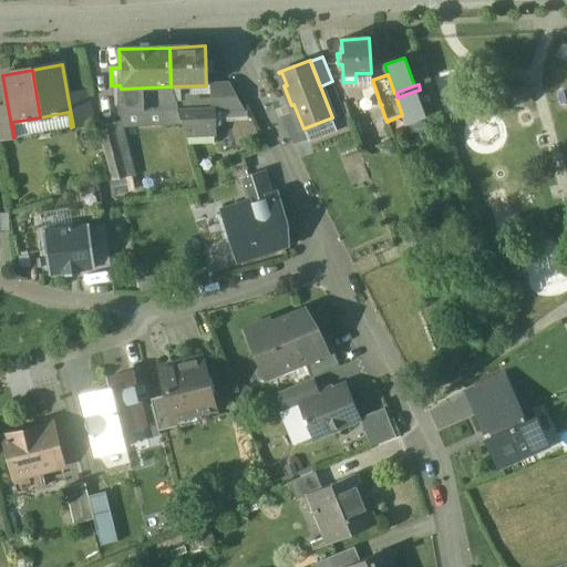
[(171,86),(121,89),(120,89),(121,112),(142,111),(142,110),(165,109),(166,123),(183,123),(179,111),(171,86)]
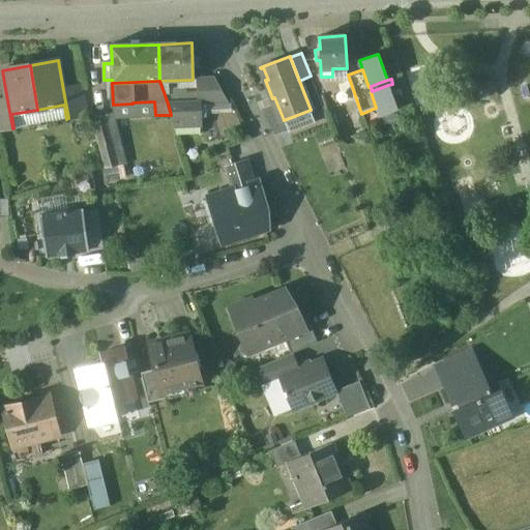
[(349,81),(336,85),(343,104),(354,100),(349,81)]
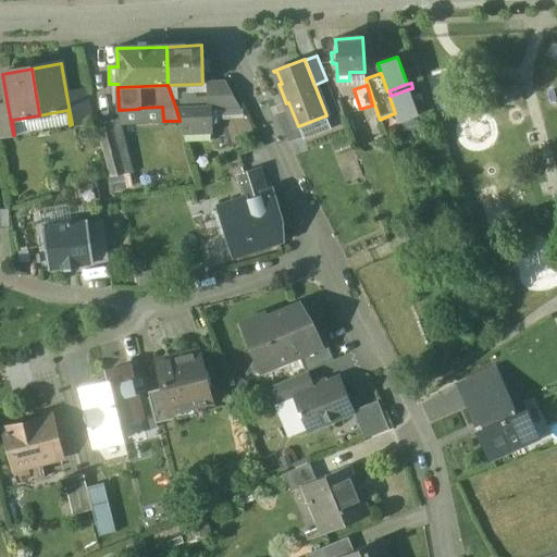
[(391,96),(390,97),(395,113),(398,123),(418,116),(408,89),(391,96)]
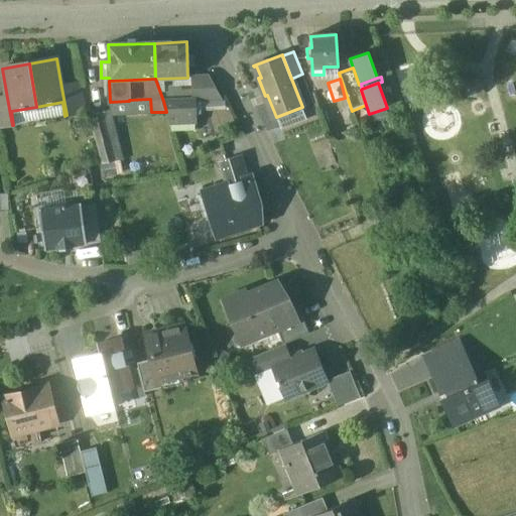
[(81,85),(61,88),(67,115),(88,111),(81,85)]
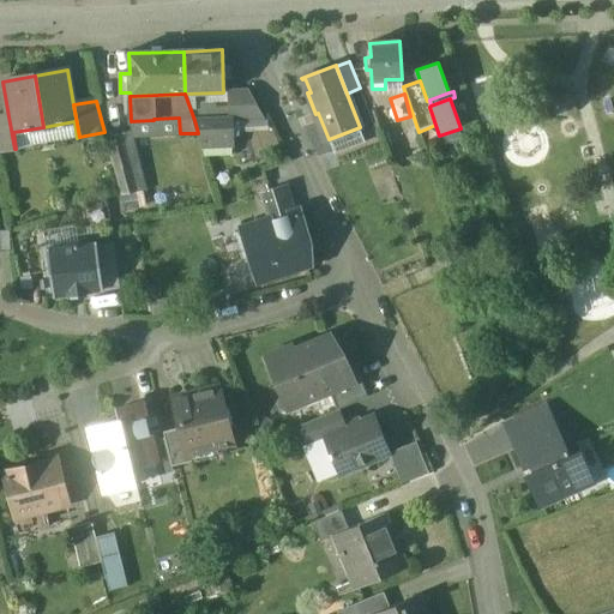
[(468,103),(458,107),(470,144),(481,140),(468,103)]
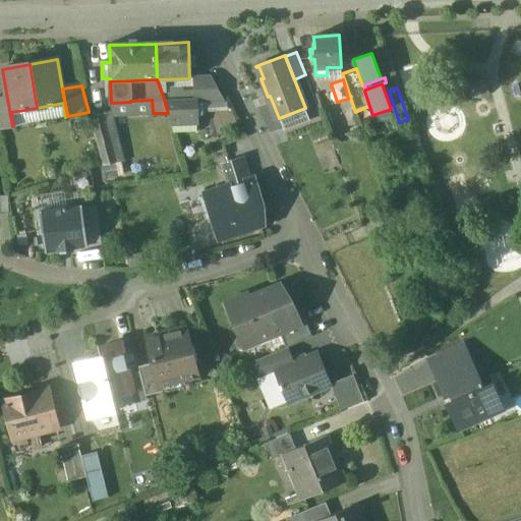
[(7,99),(0,100),(0,128),(12,126),(7,99)]
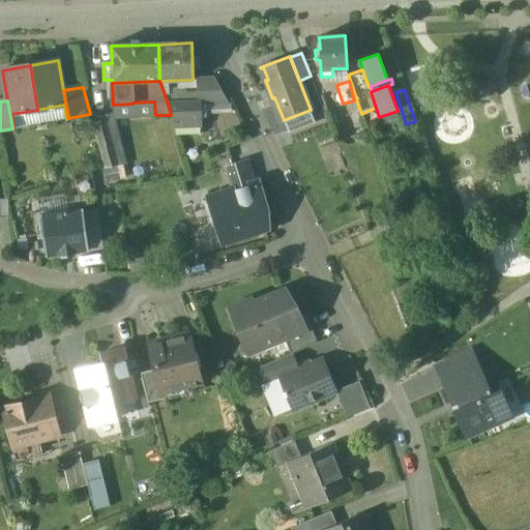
[(200,102),(168,104),(171,115),(173,120),(200,119),(200,102)]
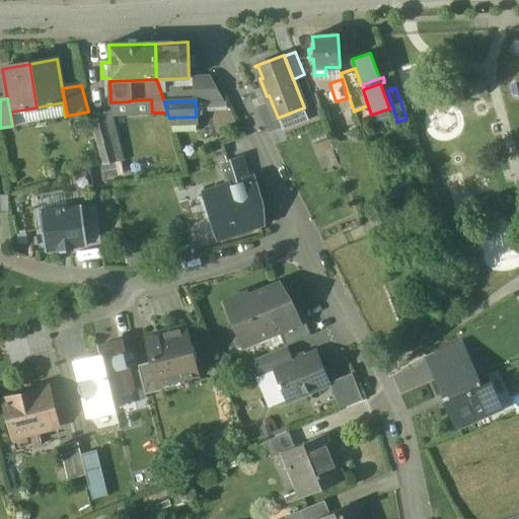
[(104,113),(89,117),(97,146),(113,141),(104,113)]
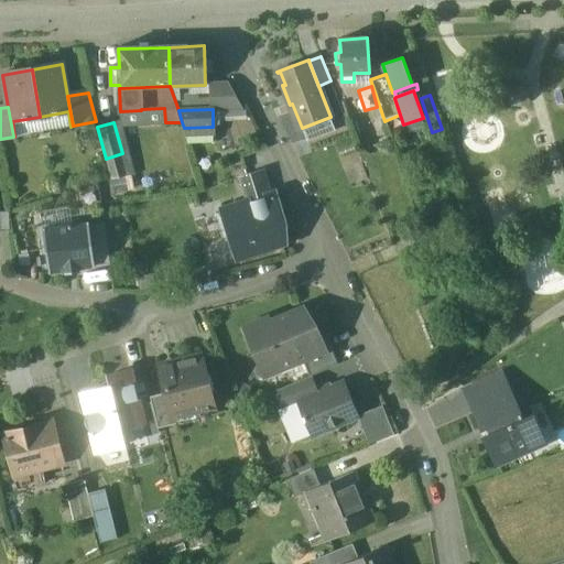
[(122,153),(106,159),(111,180),(133,176),(134,175),(131,159),(125,160),(122,153)]
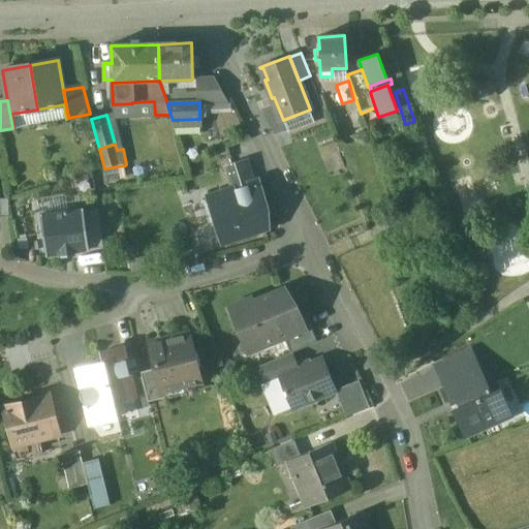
[(247,160),(224,167),(231,190),(254,183),(247,160)]
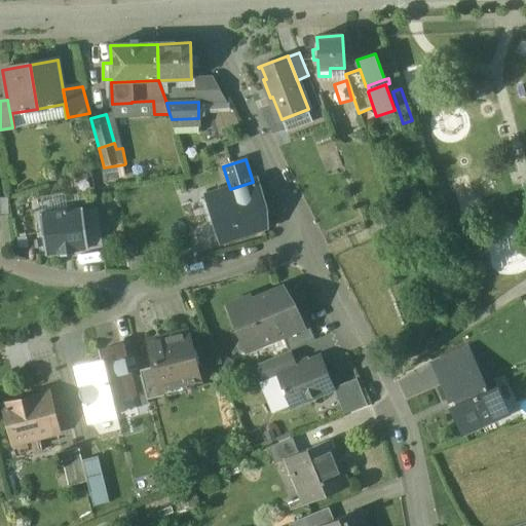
[(230,189),(233,199),(211,207),(222,239),(264,226),(257,204),(263,202),(256,181),(253,182),(230,189)]
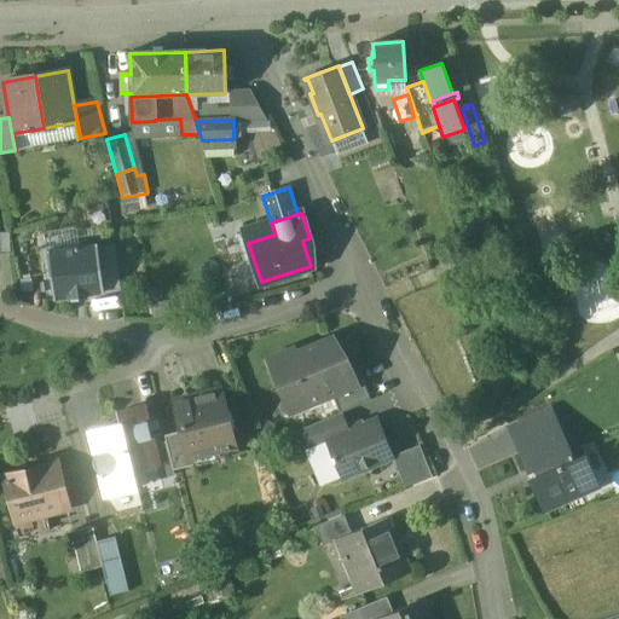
[(55,300),(104,294),(103,290),(98,249),(98,244),(48,250),(55,300)]
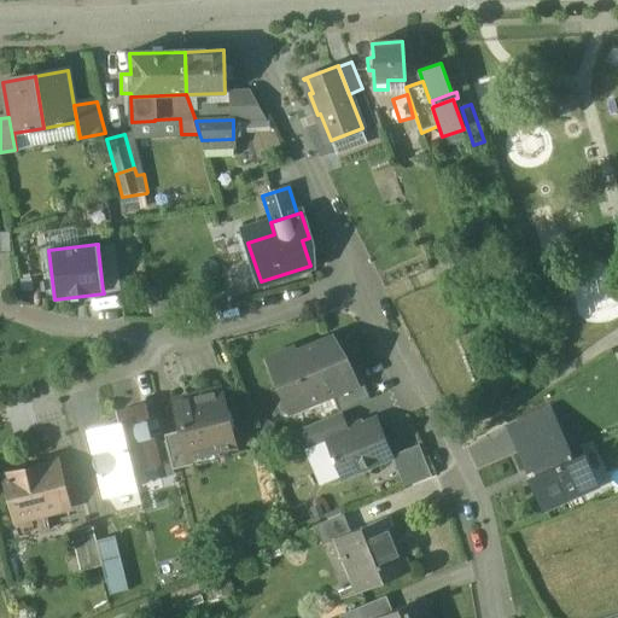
[(98,249),(103,290),(120,287),(115,246),(98,249)]
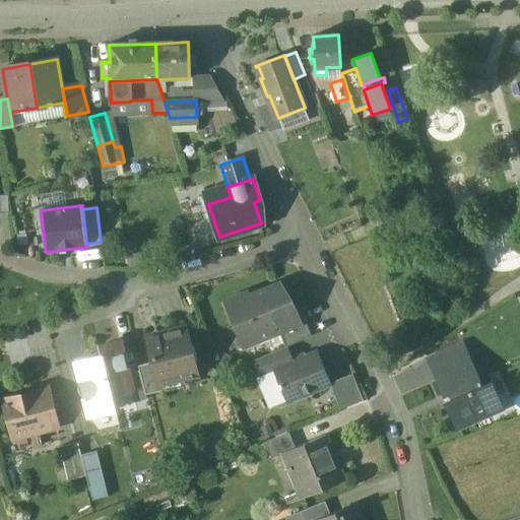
[(279,283),(248,297),(247,293),(225,301),(236,327),(249,322),(257,341),(279,332),(301,324),(297,316),(290,300),(286,302),(279,283)]
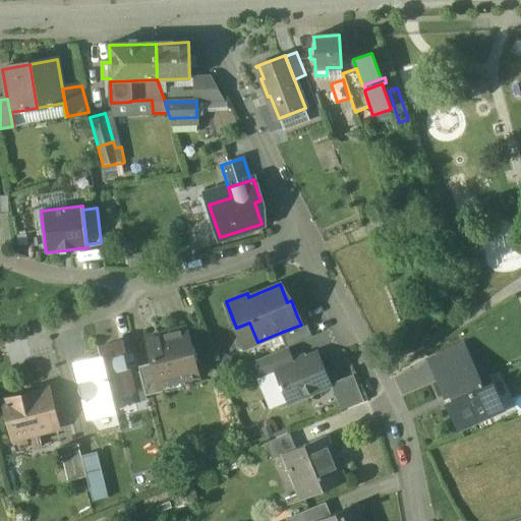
[(301,325),(280,333),(286,348),(288,347),(312,337),(303,314),(297,316),(301,325)]
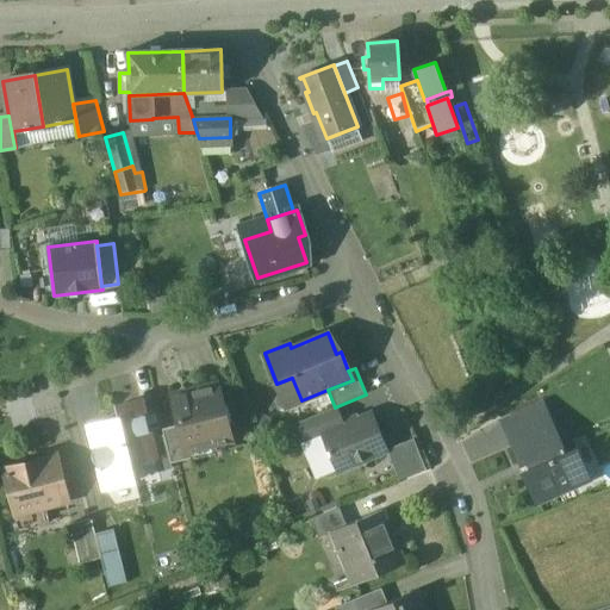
[(217,385),(173,397),(180,425),(186,452),(190,450),(205,447),(206,449),(211,448),(213,450),(224,448),(225,444),(231,443),(217,385)]
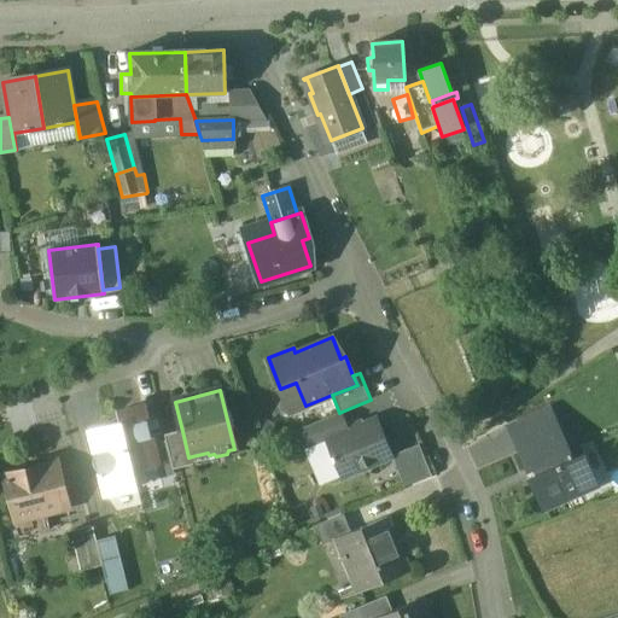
[(143,406),(117,413),(121,425),(132,470),(133,468),(156,464),(157,462),(152,444),(143,406)]
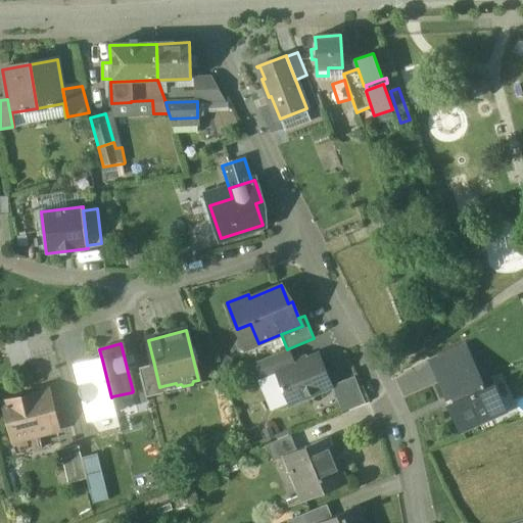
[(464,347),(432,361),(437,372),(469,358),(464,347)]
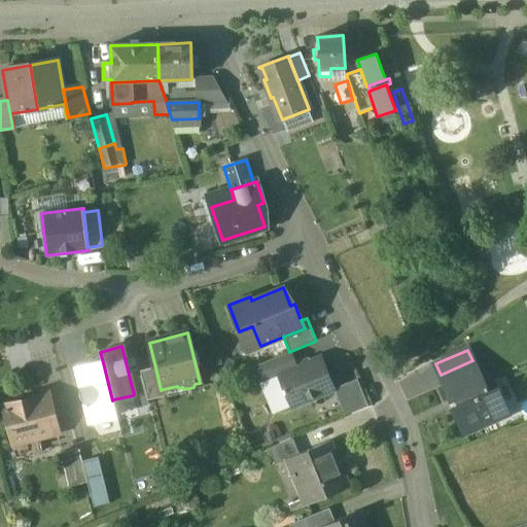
[(289,352),(257,365),(264,382),(279,376),(299,367),(291,351),(289,352)]
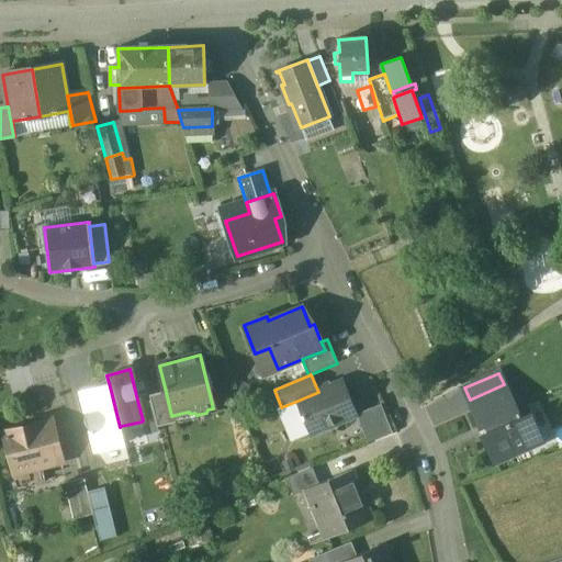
[(318,392),(298,401),(303,414),(302,415),(303,419),(305,419),(311,433),(356,415),(343,382),(318,392)]
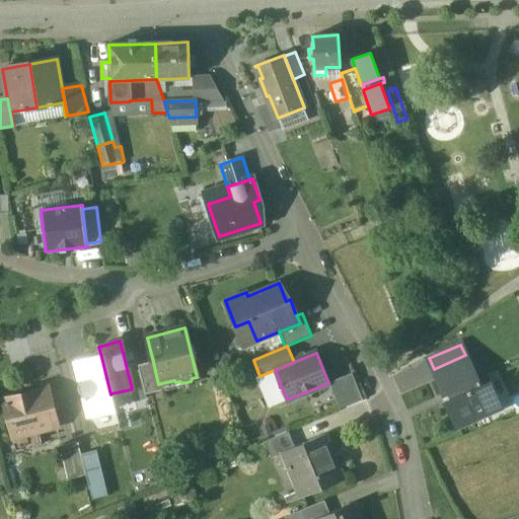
[(477,380),(466,355),(465,355),(434,369),(433,369),(444,395),(446,394),(449,400),(445,402),(457,429),(491,414),(488,406),(499,401),(490,382),(480,386),(477,380)]
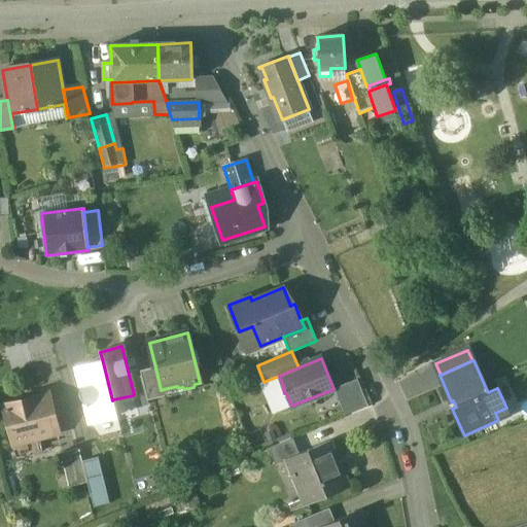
[(103,362),(76,369),(90,422),(117,416),(113,399),(112,400),(103,362)]
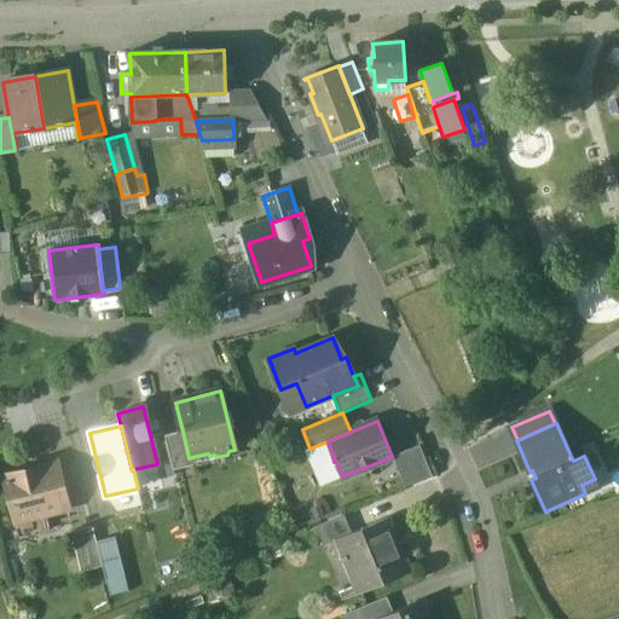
[(183,432),(166,435),(167,441),(174,470),(194,466),(192,457),(189,458),(183,432)]
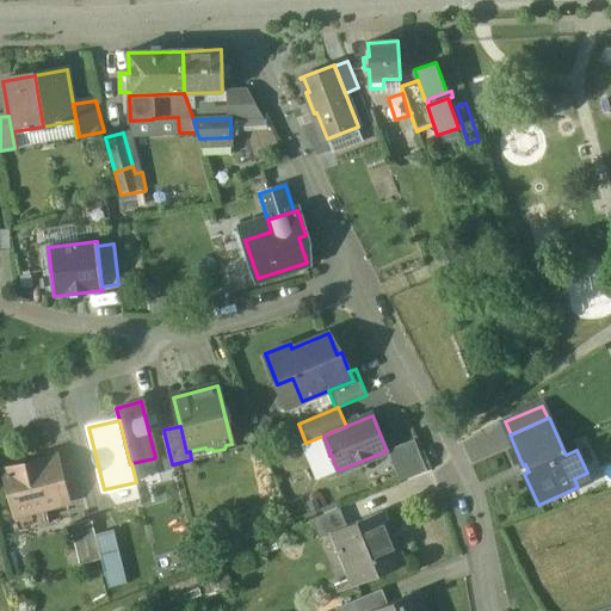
[(165,436),(150,439),(155,457),(154,458),(158,473),(172,469),(172,464),(165,436)]
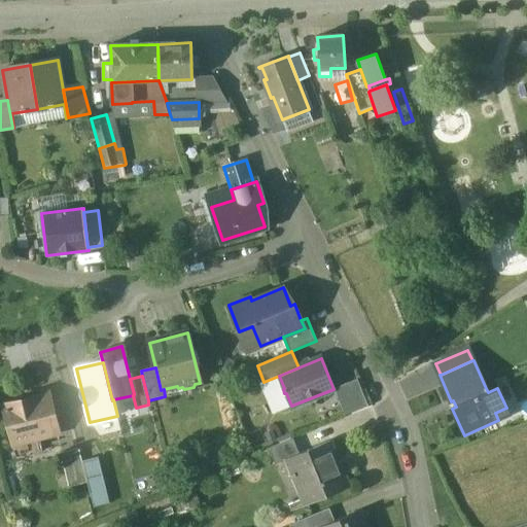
[(49,397),(5,408),(13,442),(58,431),(49,397)]
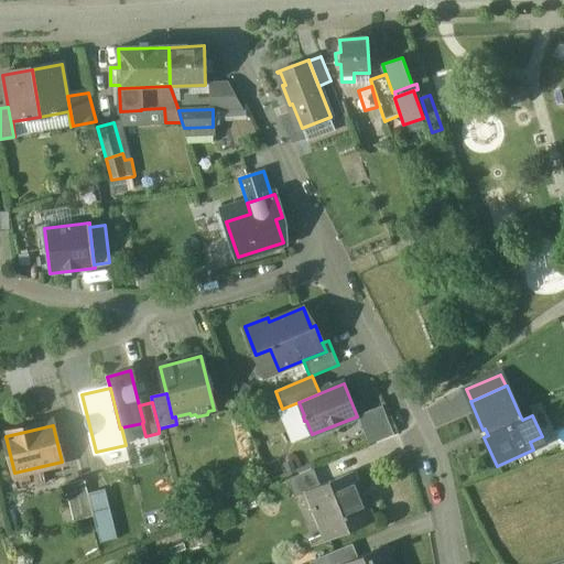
[(314,469),(288,480),(294,497),(305,492),(321,486),(314,469)]
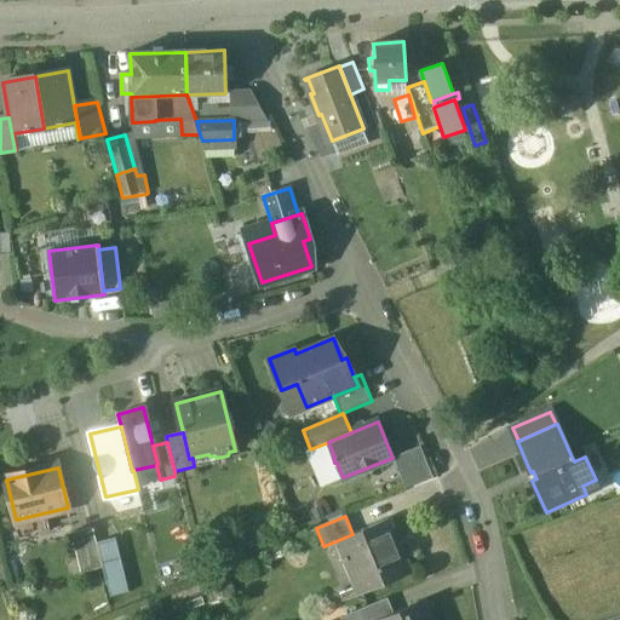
[(390,518),(352,534),(336,541),(337,543),(340,540),(362,591),(344,598),(345,600),(412,572),(411,570),(407,573),(392,539),(397,538),(390,518)]
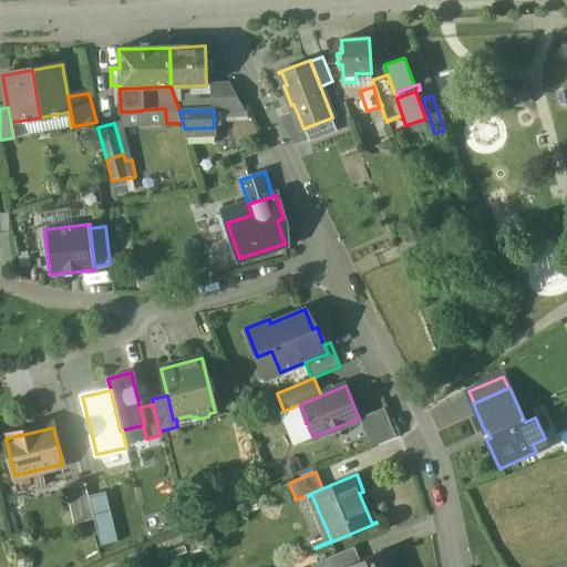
[(85,483),(65,488),(74,524),(94,519),(89,496),(85,483)]
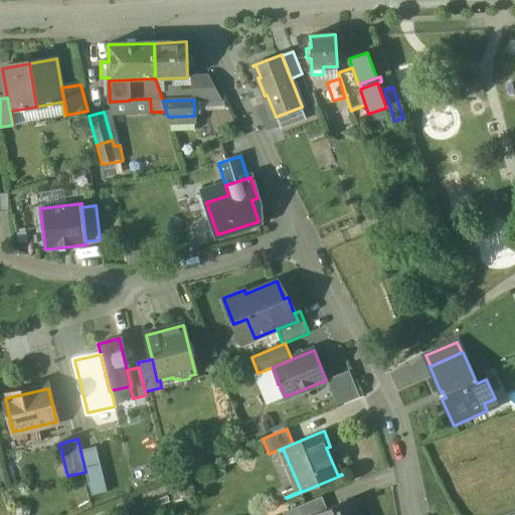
[(96,447),(80,451),(86,472),(89,482),(104,478),(96,447)]
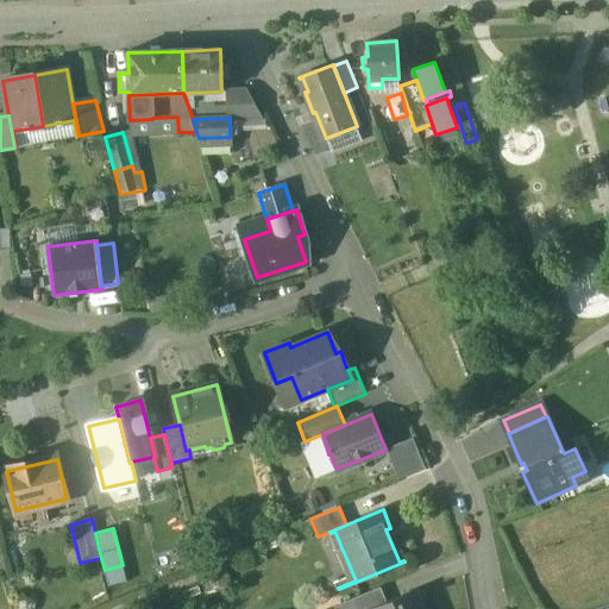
[(381,586),(353,598),(357,608),(371,608),(388,602),(381,586)]
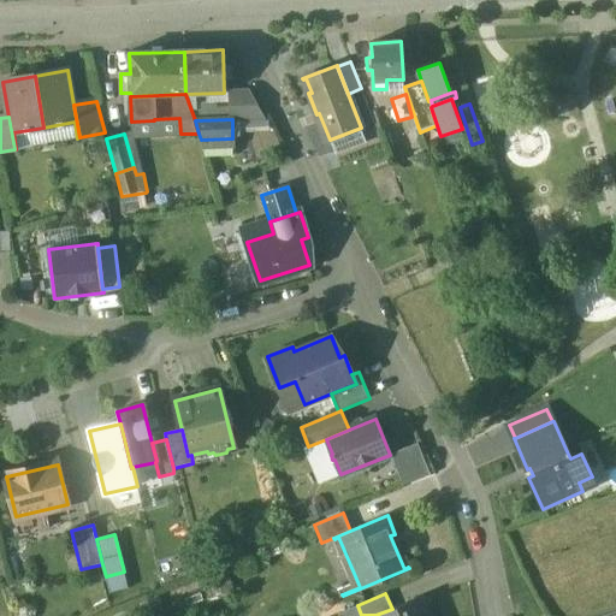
[(392,609),(375,615),(427,615),(420,598),(392,609)]
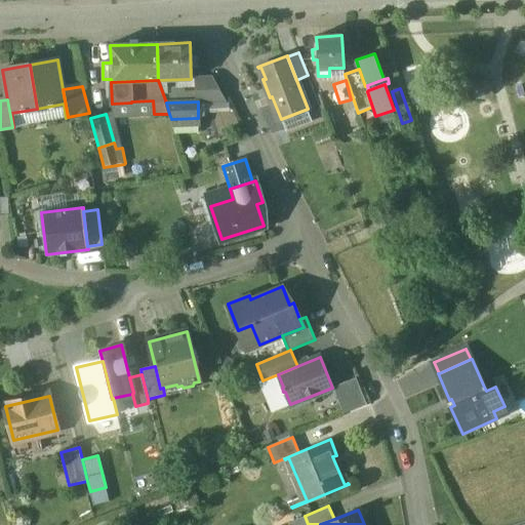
[(308,524),(305,516),(287,523),(288,524),(308,524)]
